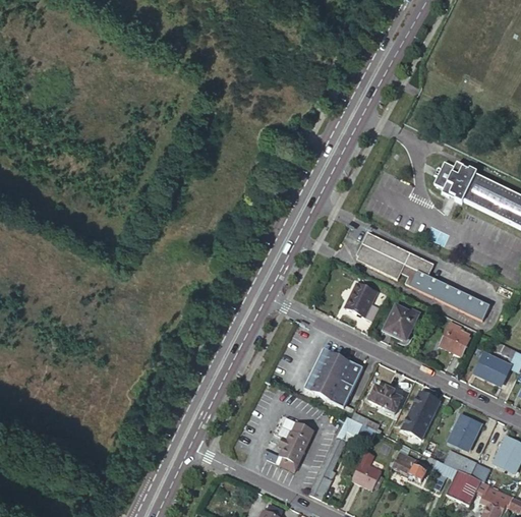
[(520,193),(475,172),(476,170),(456,160),(454,165),(444,160),(441,167),(437,165),(433,172),(438,174),(433,181),(445,185),(442,190),(462,199),(463,197),(520,225),(520,193)]
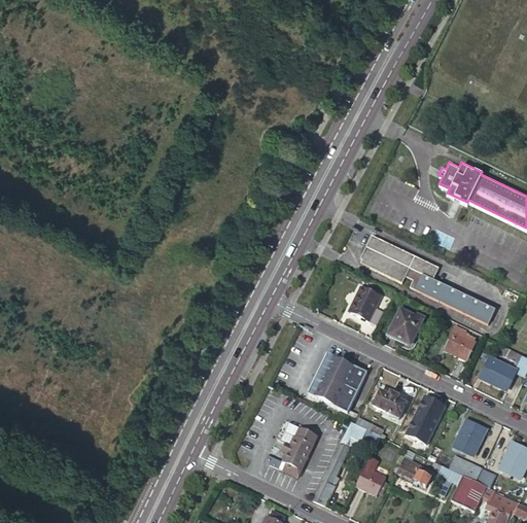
[(369,246),(434,277),(435,275),(441,265),(373,231),(366,243),(370,244),(369,246)]
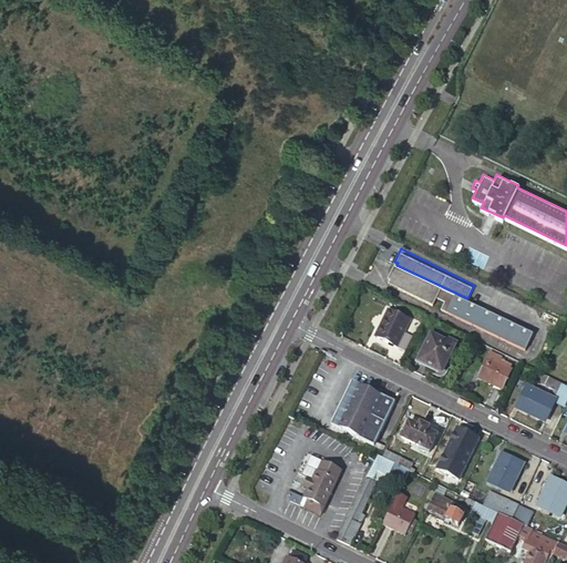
[(467,298),(397,265),(390,278),(435,302),(439,294),(447,298),(444,306),(528,348),(536,331),(467,298)]
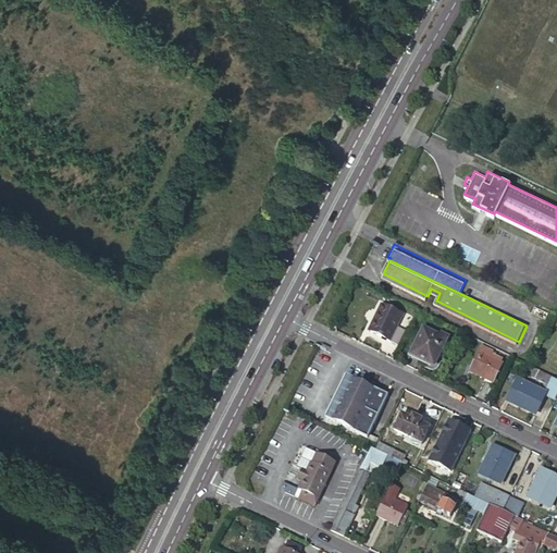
[(378,308),(369,327),(386,335),(393,339),(400,324),(394,321),(400,309),(379,297),(374,307),(378,308)]
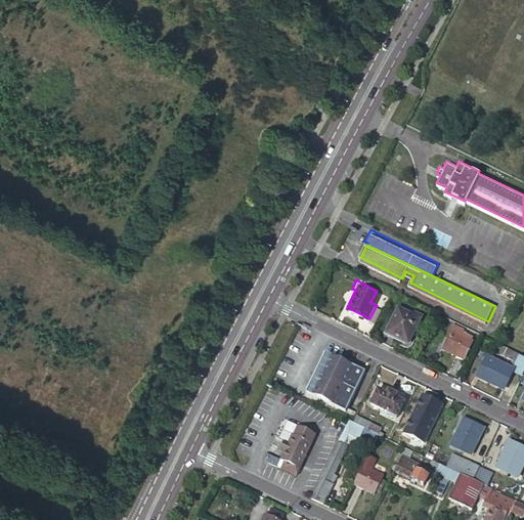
[(355,290),(352,289),(344,305),(347,307),(355,290)]
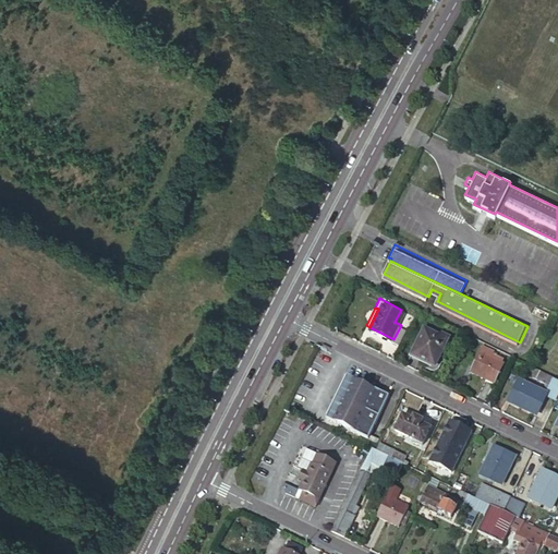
[(433,359),(446,329),(435,325),(434,328),(420,321),(408,347),(433,359)]
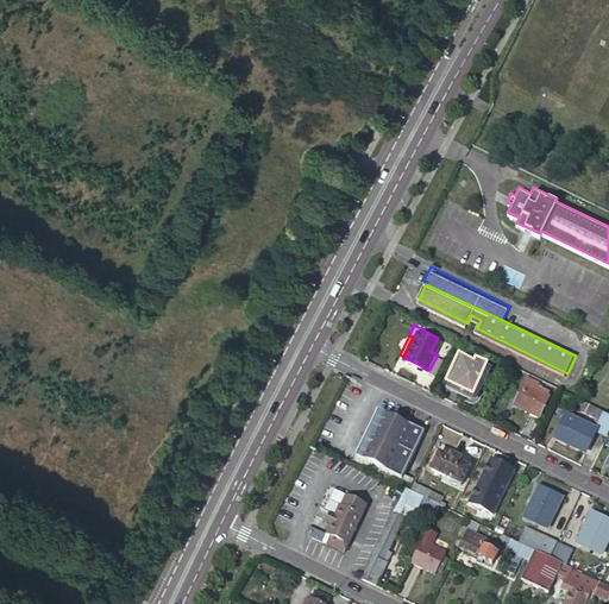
[(538,387),(541,382),(522,372),(509,400),(534,413),(546,391),(538,387)]
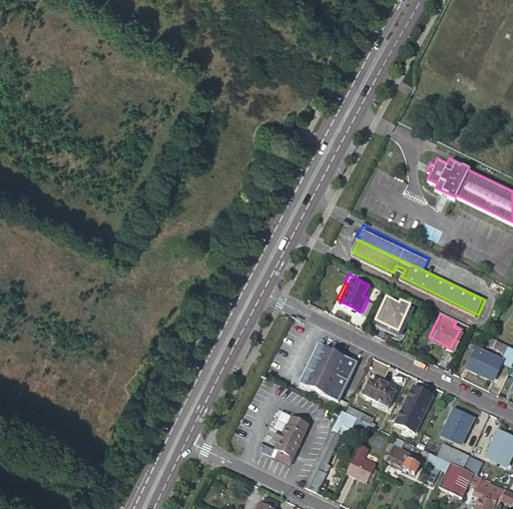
[(509,360),(512,352),(512,345),(494,337),(491,344),(502,349),(499,355),(509,360)]
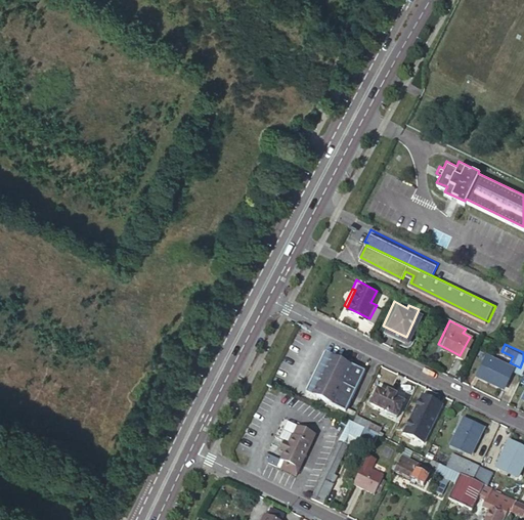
[(329,400),(352,412),(354,407),(346,403),(363,367),(347,359),(347,360),(334,353),(323,348),(305,389),(315,394),(315,393),(329,399),(329,400)]
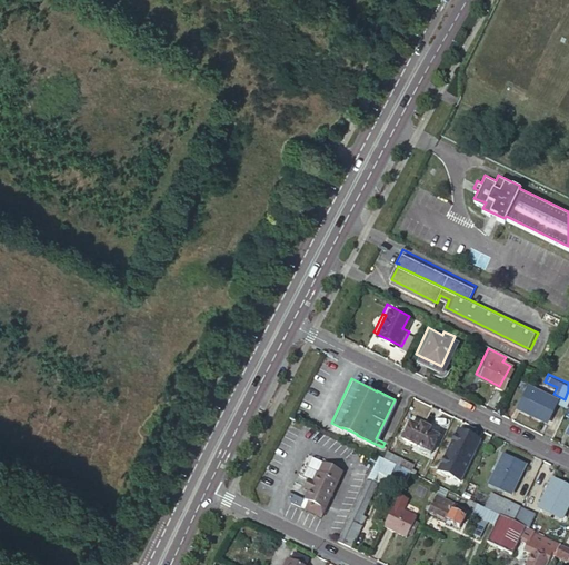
[(542,415),(552,396),(527,384),(518,403),(542,415)]
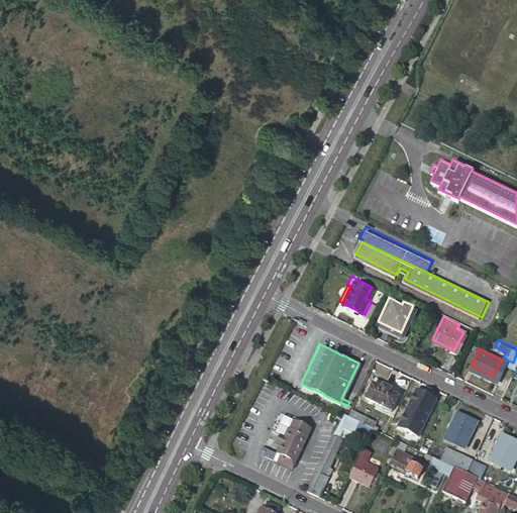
[(380,386),(372,382),(365,396),(389,408),(396,394),(387,390),(389,386),(382,382),(380,386)]
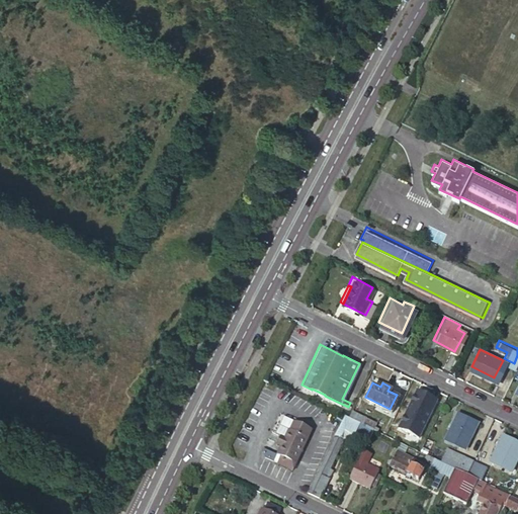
[(435,397),(415,387),(397,424),(417,434),(435,397)]
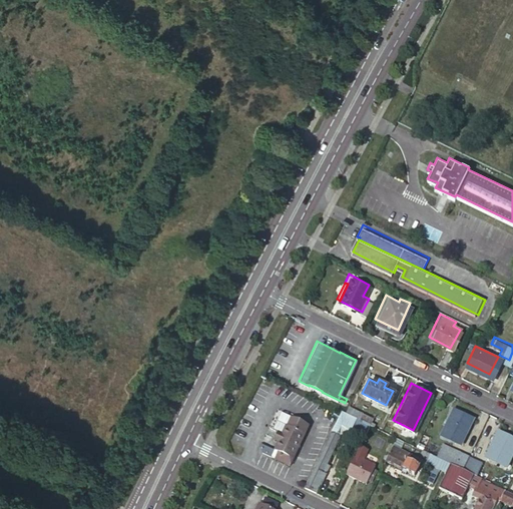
[(372,417),(347,404),(344,411),(366,421),(370,423),(373,425),(375,422),(370,420),(372,417)]
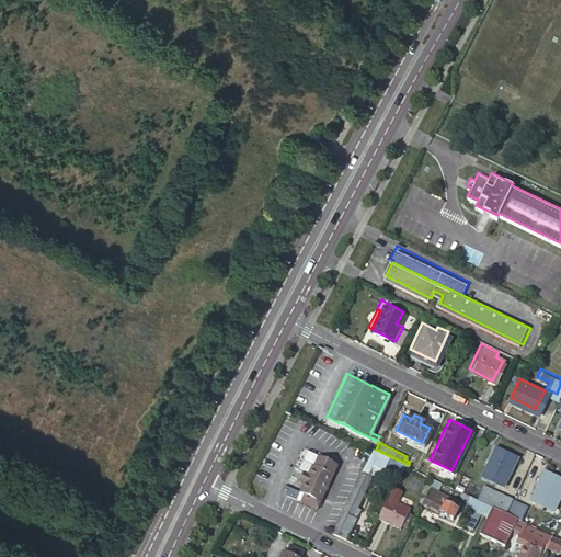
[(514,456),(494,446),(482,472),(501,481),(514,456)]
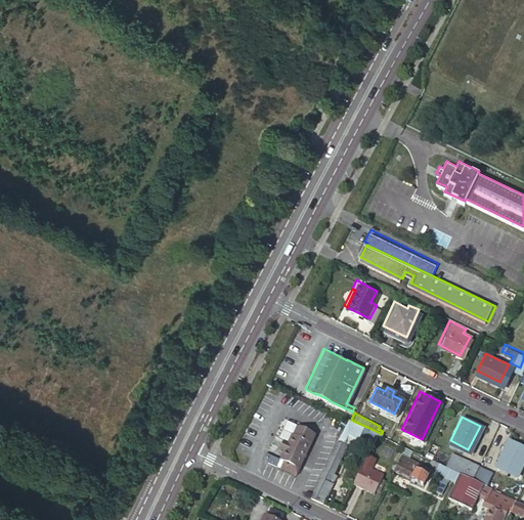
[(345,431),(339,444),(348,448),(350,443),(354,435),(372,443),(378,432),(374,430),(351,420),(350,419),(347,426),(345,431)]
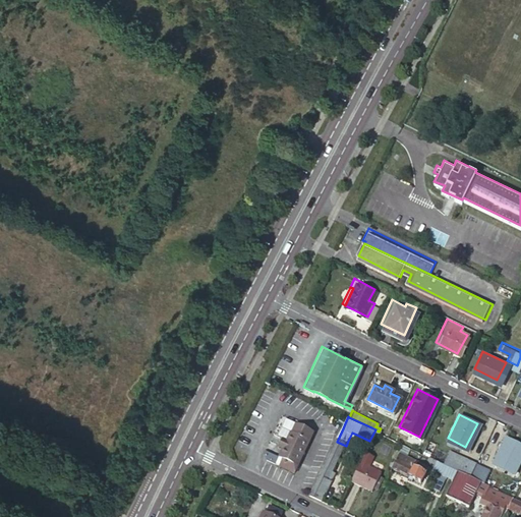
[(282,464),(296,471),(299,465),(311,441),(310,441),(315,429),(297,421),(293,431),(292,429),(291,432),(290,431),(286,438),(285,437),(282,442),(284,442),(278,455),(285,458),(282,464)]
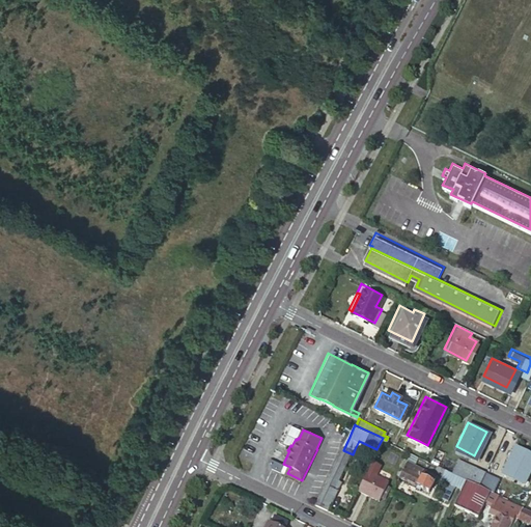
[(530,460),(530,452),(514,445),(502,469),(522,478),(530,460)]
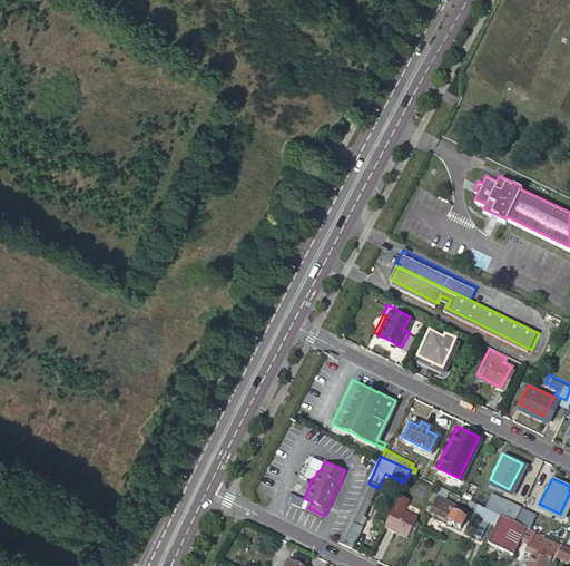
[(369,484),(363,495),(342,542),(354,547),(363,527),(361,526),(379,488),(369,484)]
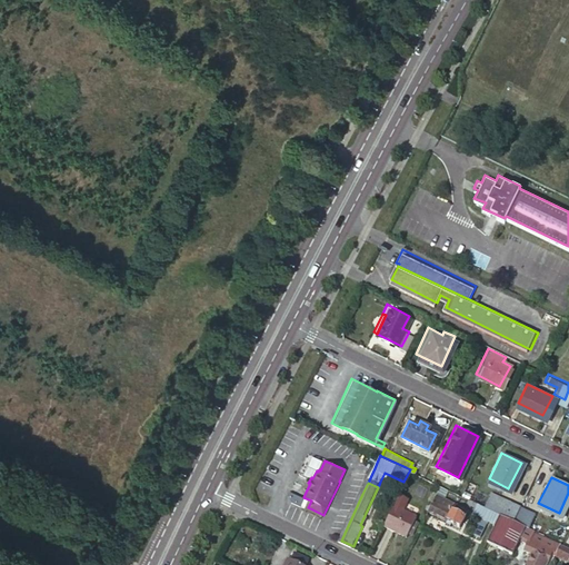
[(459,493),(441,484),(437,492),(460,503),(461,502),(477,511),(476,514),(486,519),(488,516),(498,522),(501,513),(483,504),(459,493)]
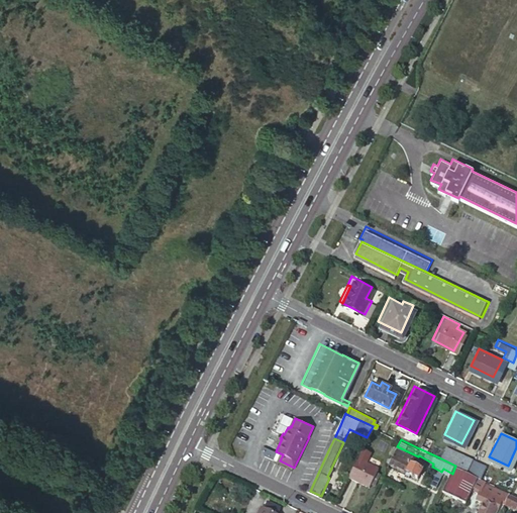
[(463,470),(470,456),(445,444),(439,457),(455,466),(463,470)]
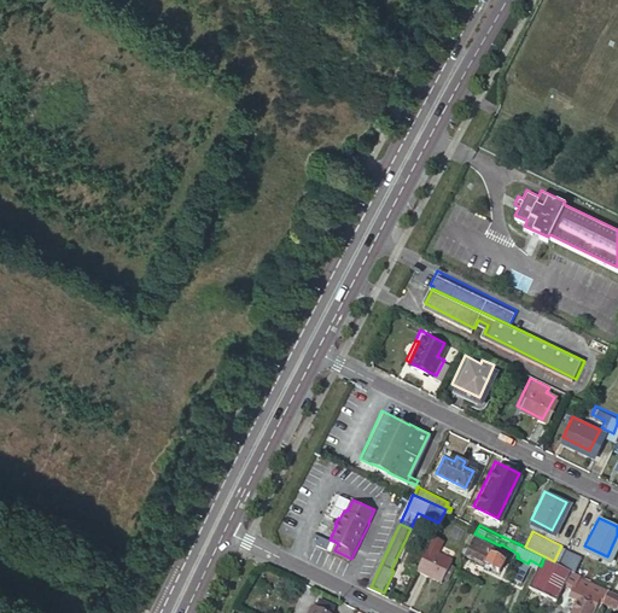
[(470,544),(466,552),(503,571),(512,553),(474,535),(470,544)]
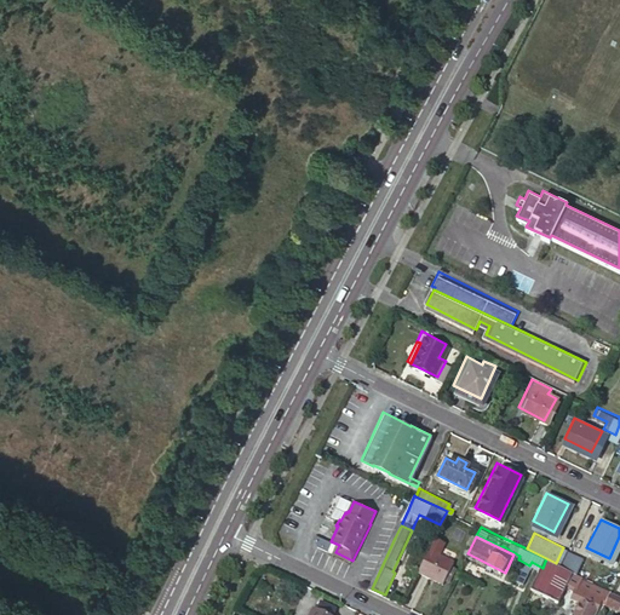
[(575,563),(580,555),(563,547),(556,563),(570,570),(580,575),(589,579),(592,572),(575,563)]
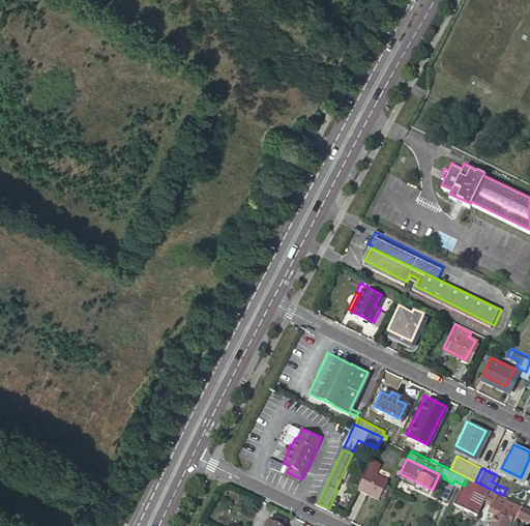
[(475,481),(467,477),(464,486),(457,500),(477,509),(488,488),(475,481)]
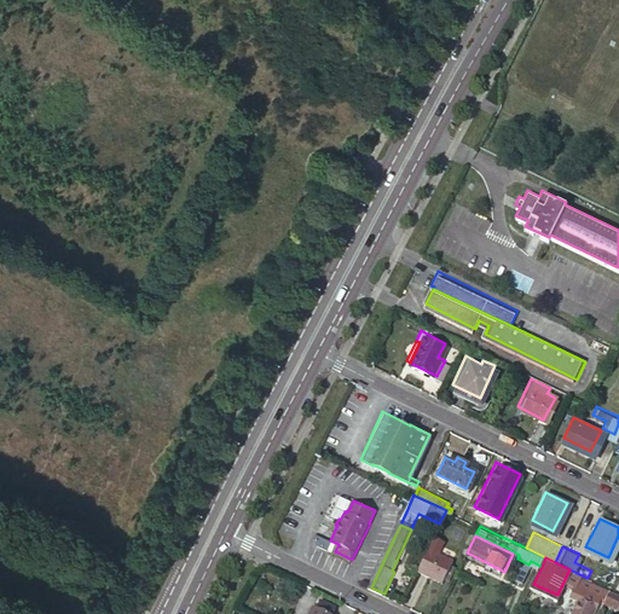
[(428,562),(422,560),(409,590),(433,601),(445,577),(440,575),(443,569),(434,566),(432,572),(426,569),(428,562)]
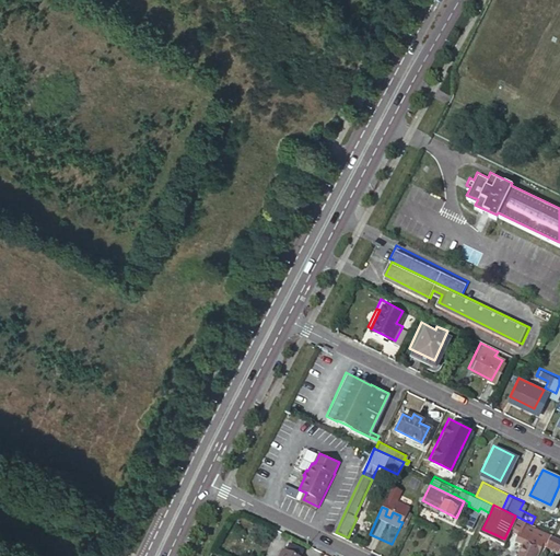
[(481,514),(475,511),(468,523),(475,526),(481,514)]
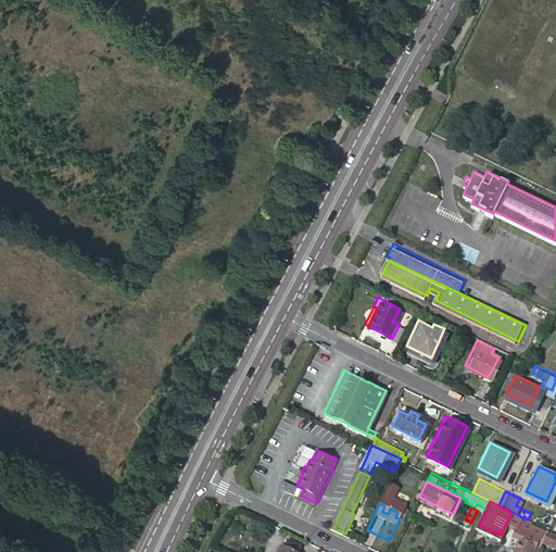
[(544,539),(548,531),(522,518),(514,535),(520,537),(515,548),(525,551),(533,551),(541,537),(544,540),(544,539)]
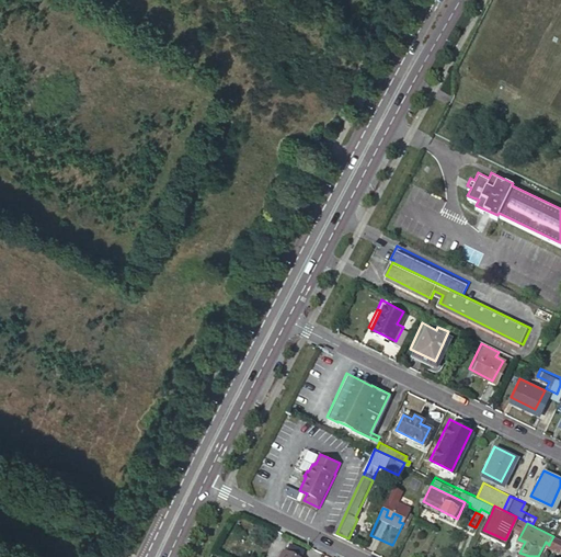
[(366,546),(368,541),(358,535),(355,541),(366,546)]
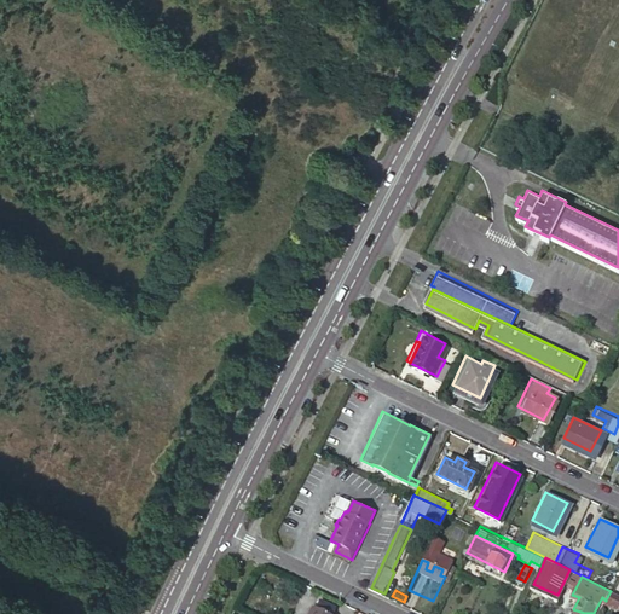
[(618,592),(612,590),(611,591),(606,600),(606,601),(618,607),(618,592)]
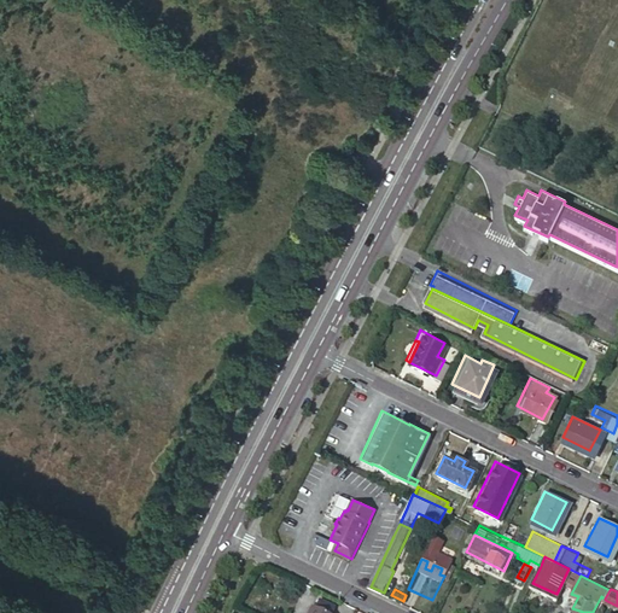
[(336,603),(322,597),(318,606),(314,605),(309,612),(332,612),(336,603)]
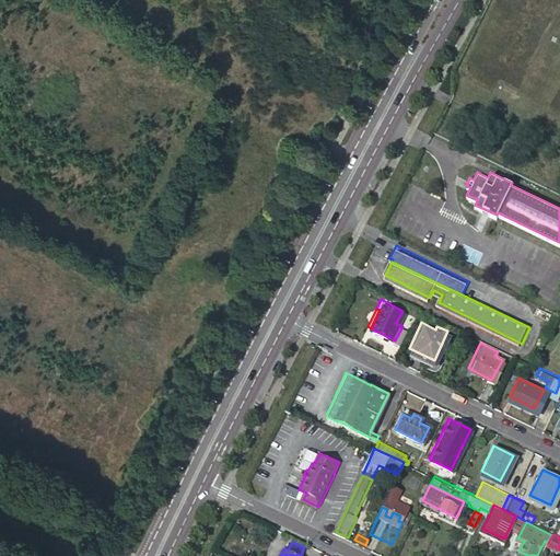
All buildings are outlined.
